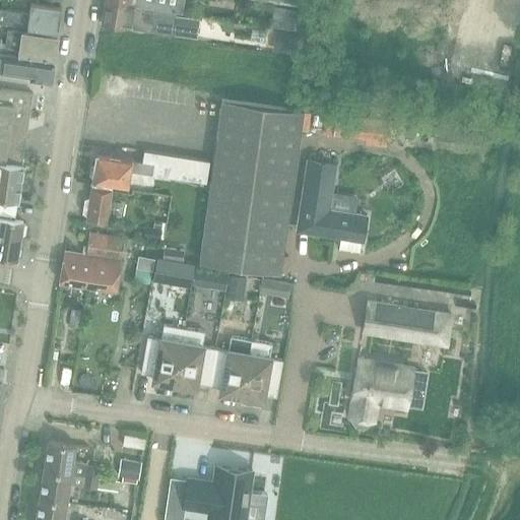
[(106,0),(103,24),(153,33),(153,28),(173,31),(176,12),(106,0)]
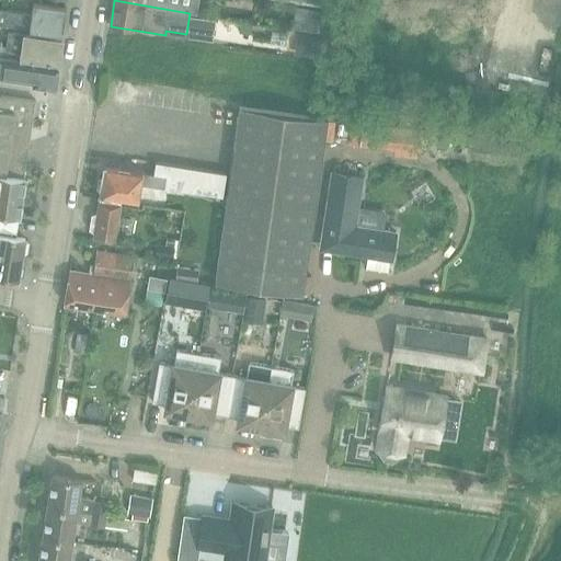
[(114,0),(190,13),(196,13),(197,0),(114,0)]
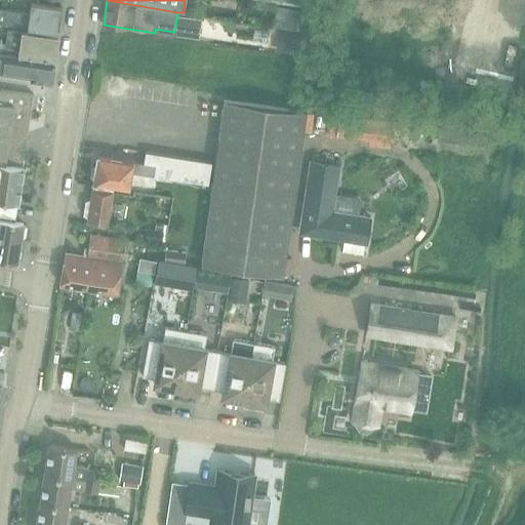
[(0,24),(1,25),(58,32),(62,7),(32,3),(30,13),(0,9),(0,24)]
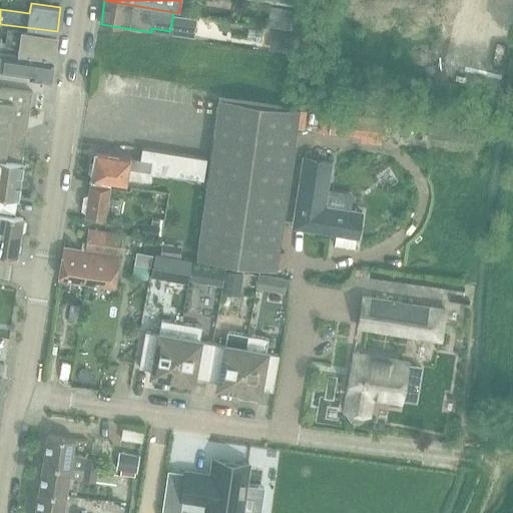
[(219,22),(218,30),(228,32),(229,24),(219,22)]
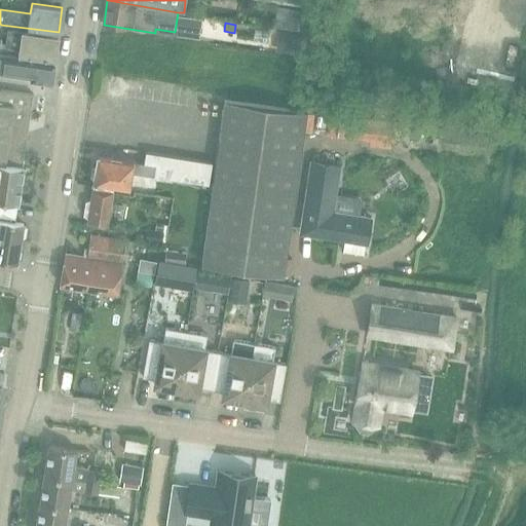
[(8,30),(5,52),(54,60),(58,37),(8,30)]
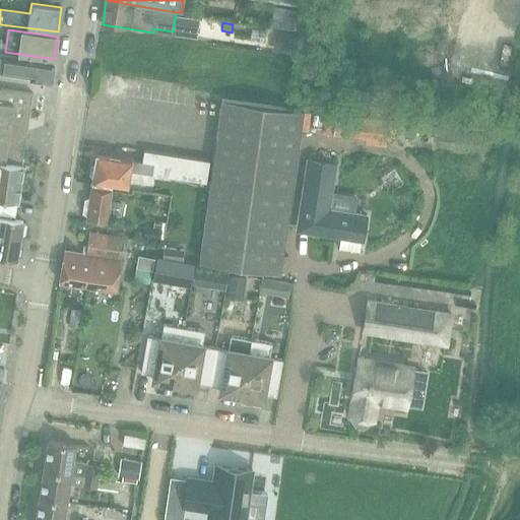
[(280,30),(277,53),(291,55),(295,34),(280,30)]
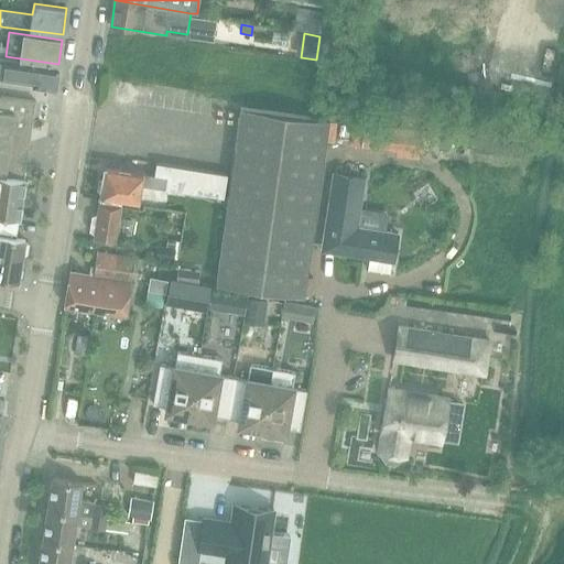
[(0,78),(33,83),(32,87),(39,88),(55,90),(58,64),(6,56),(0,55),(0,78)]
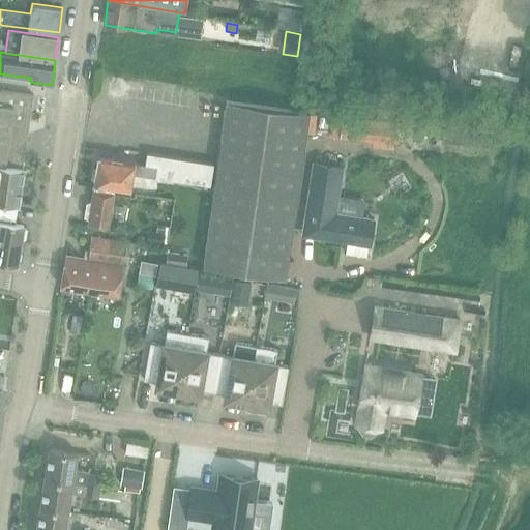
[(0,217),(16,221),(34,95),(0,90),(0,217)]
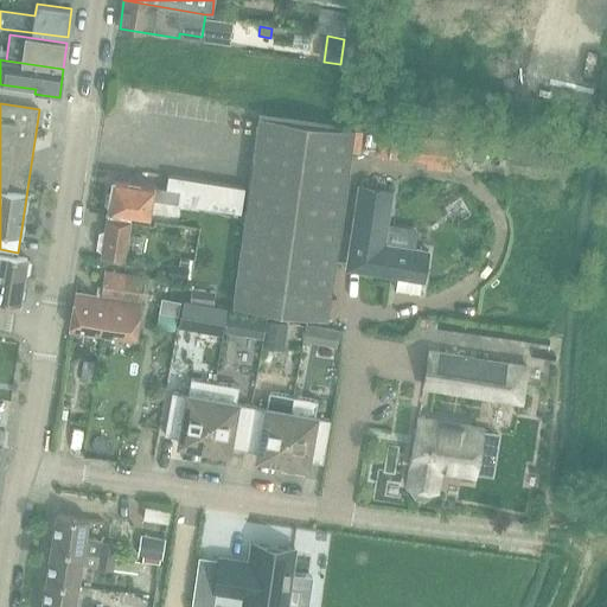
[(327,320),(337,253),(350,153),(353,129),(260,116),(242,242),(232,307),(327,320)]
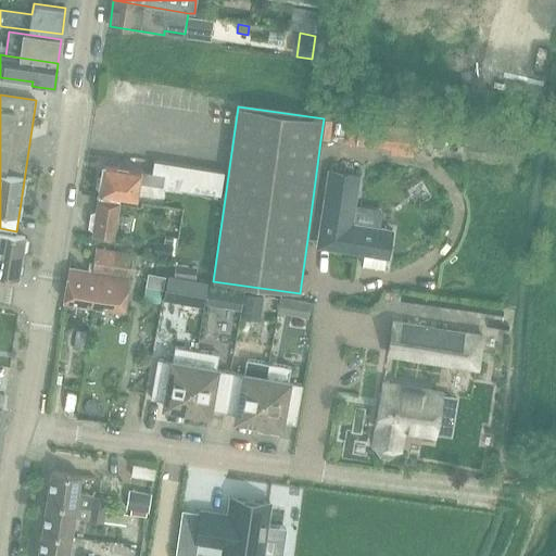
[(137,199),(139,182),(220,196),(224,173),(154,161),(152,173),(105,166),(104,175),(102,175),(101,178),(98,179),(97,188),(100,190),(99,193),(99,194),(98,200),(98,201),(119,204),(121,197),(137,199)]
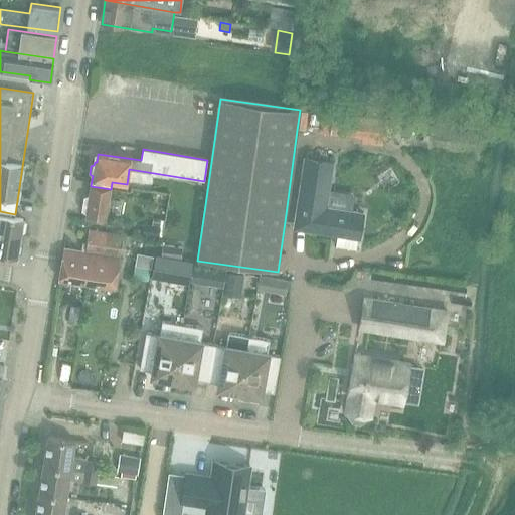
[(306,159),(300,196),(311,197),(309,211),(306,231),(337,236),(336,246),(356,250),(358,239),(359,239),(362,220),(363,213),(326,207),(334,163),(306,159)]
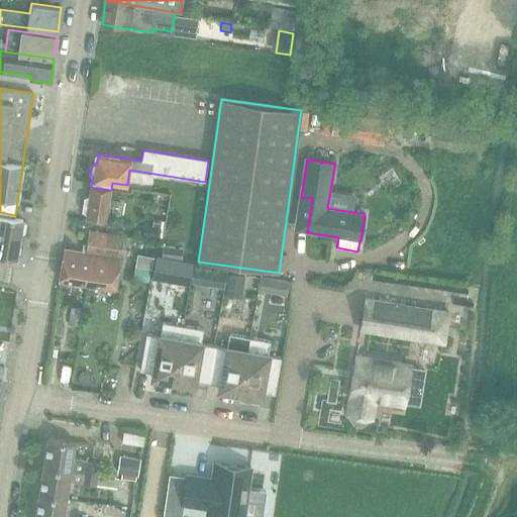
[(86,219),(106,222),(111,190),(91,187),(89,197),(84,199),(82,212),(87,215),(86,219)]
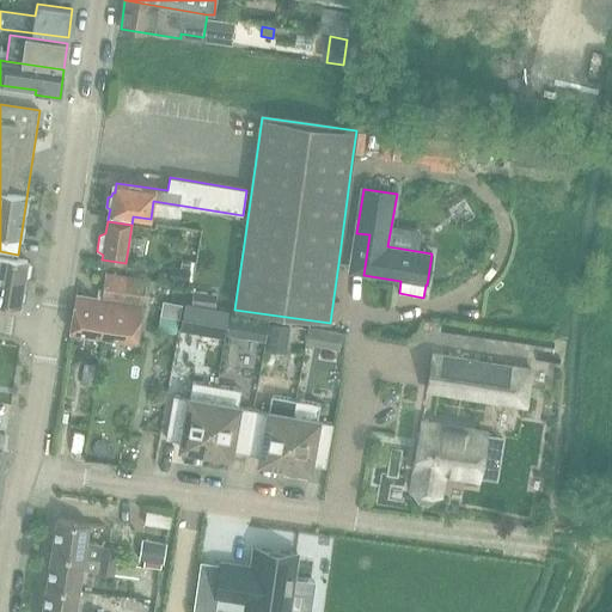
[(28,262),(0,256),(0,303),(20,307),(28,262)]
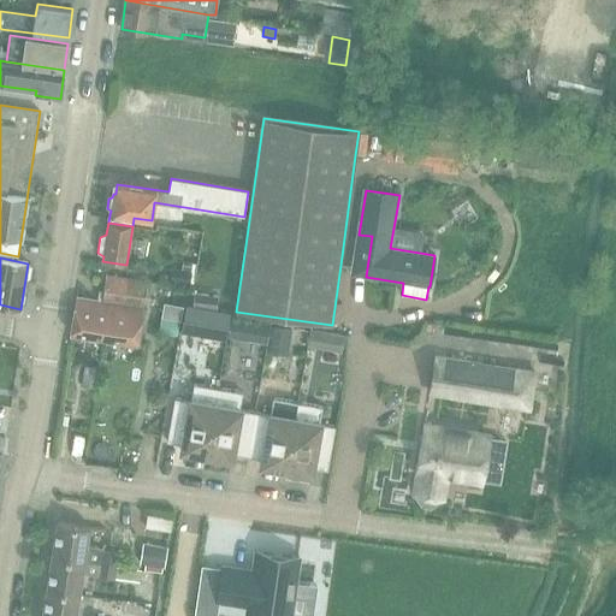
[(194,262),(184,261),(183,270),(172,268),(171,283),(193,286),(195,277),(191,276),(194,262)]
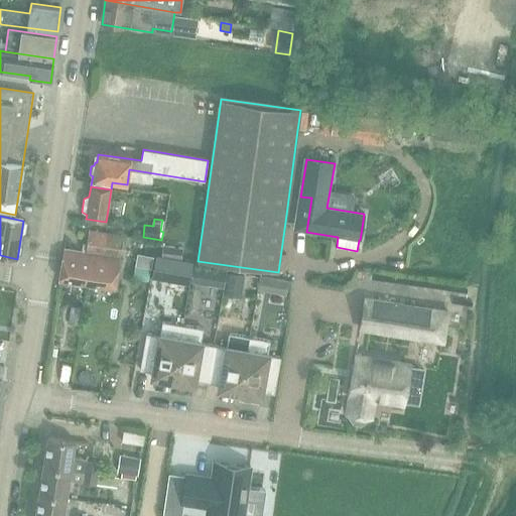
[(115,288),(123,236),(89,231),(85,253),(65,249),(59,280),(115,288)]
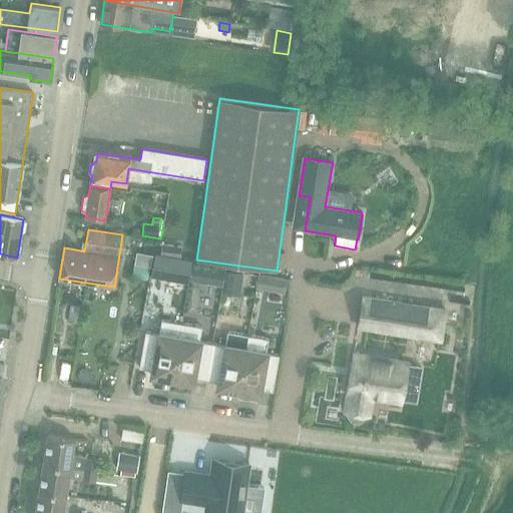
[(160,255),(180,259),(182,247),(161,244),(160,255)]
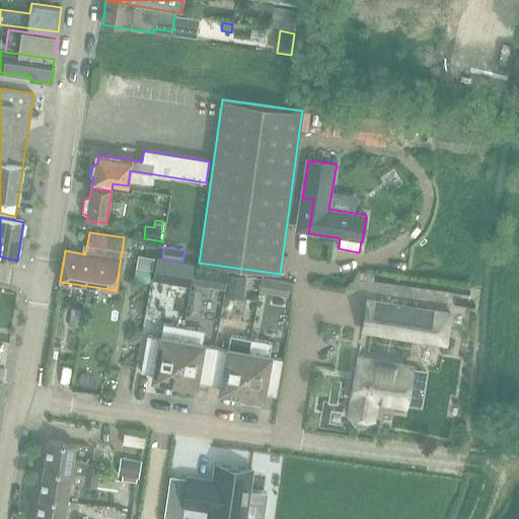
[(158,257),(154,280),(189,286),(193,265),(158,257)]
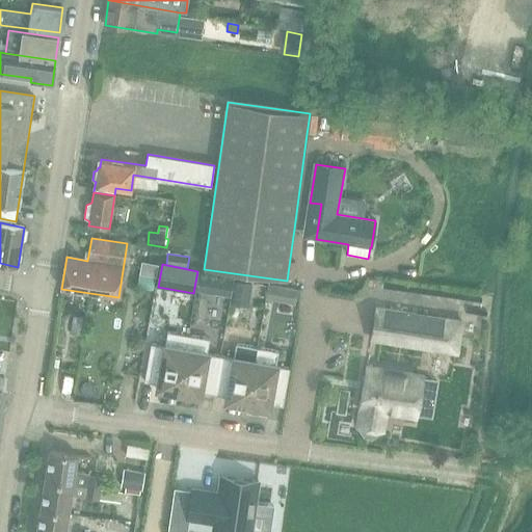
[(139,274),(137,288),(153,291),(155,277),(139,274)]
